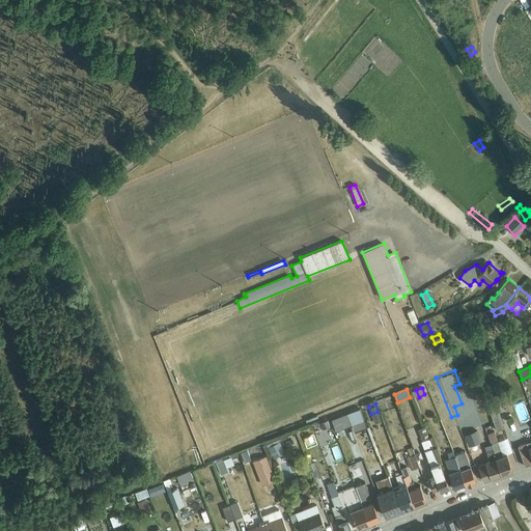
[(495,408),(488,410),(497,430),(504,427),(495,408)]
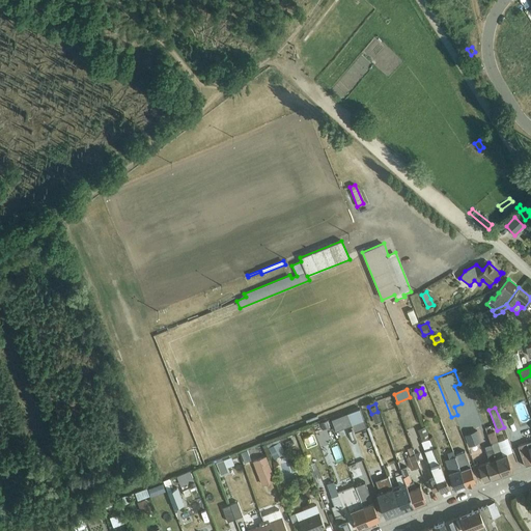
[(352,425),(364,420),(360,409),(347,414),(352,425)]
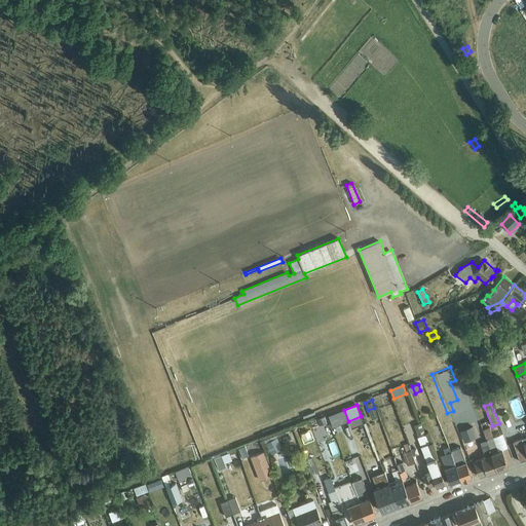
[(341,411),(331,415),(334,422),(344,418),(341,411)]
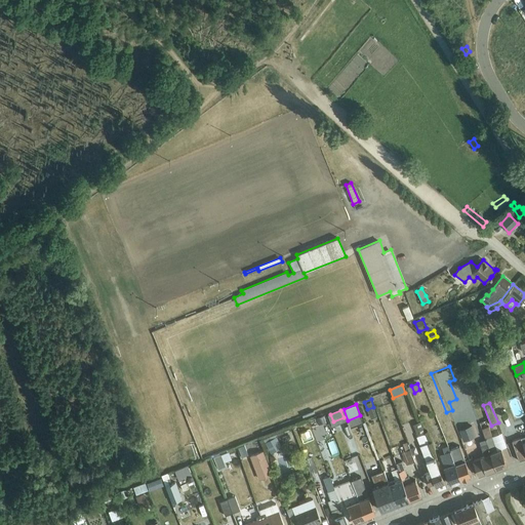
[(324,415),(316,418),(319,425),(326,421),(324,415)]
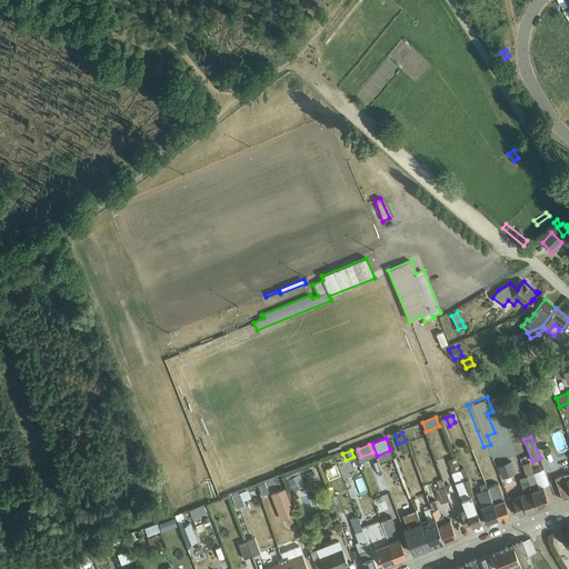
[(390,450),(377,456),(380,463),(392,459),(408,499),(411,498),(395,457),(392,457),(390,450)]
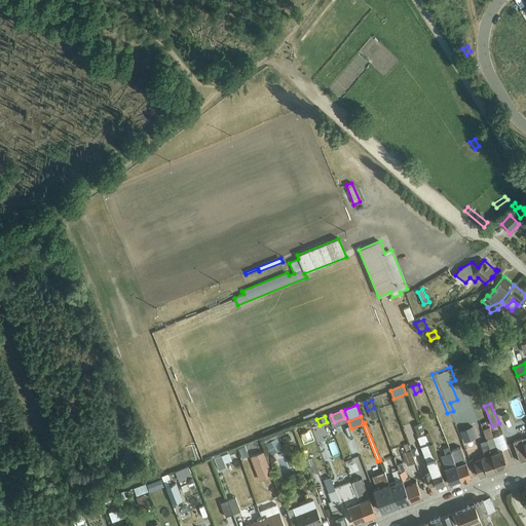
[(346,453),(354,450),(343,421),(336,424),(346,453)]
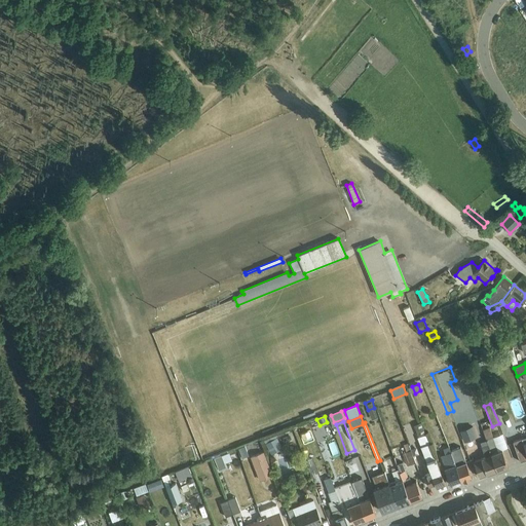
[(420,423),(413,425),(418,438),(417,438),(424,457),(423,457),(422,459),(423,462),(425,462),(426,462),(430,472),(423,475),(428,487),(436,485),(437,487),(445,484),(426,435),(424,435),(420,423)]
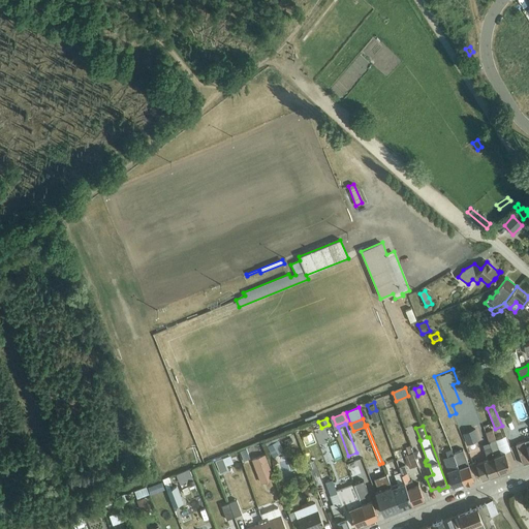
[(475,428),(462,433),(467,444),(479,439),(475,428)]
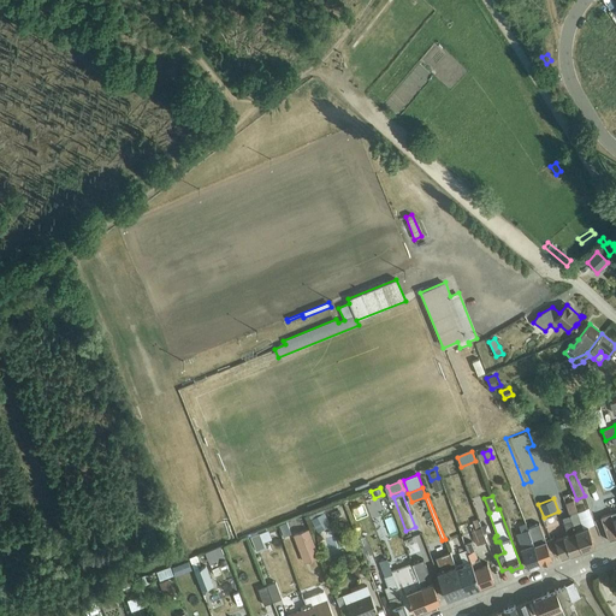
[(569,516),(582,551),(588,549),(594,546),(587,526),(582,528),(573,501),(566,504),(569,516)]
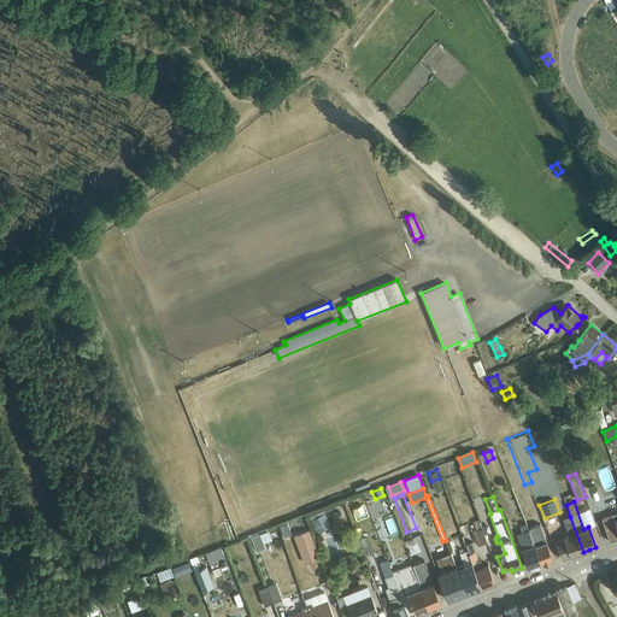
[(322,510),(310,517),(318,534),(331,527),(325,515),(324,515),(322,510)]
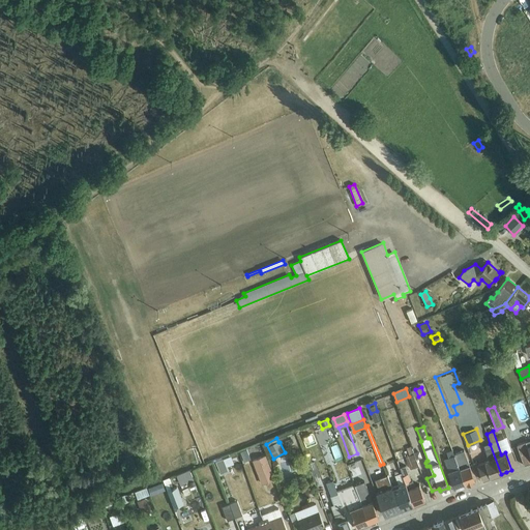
[(529,440),(517,445),(524,466),(529,463),(529,440)]
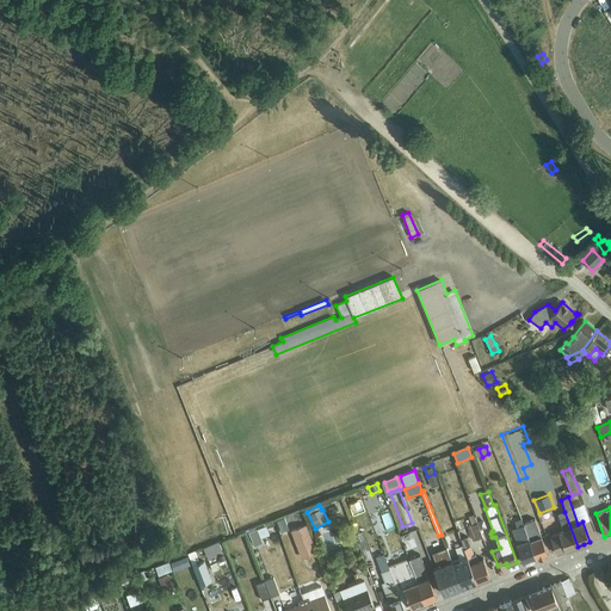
[(578,547),(565,512),(557,514),(563,531),(549,536),(556,555),(578,547)]
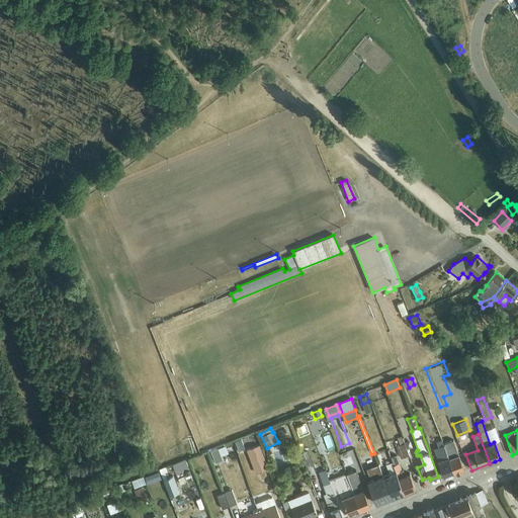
[(400,445),(397,446),(401,458),(409,455),(402,436),(397,438),(400,445)]
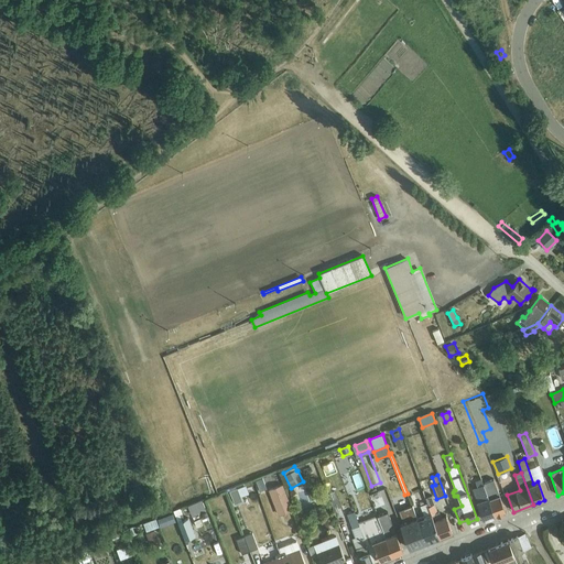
[(263,479),(256,481),(258,489),(266,486),(263,479)]
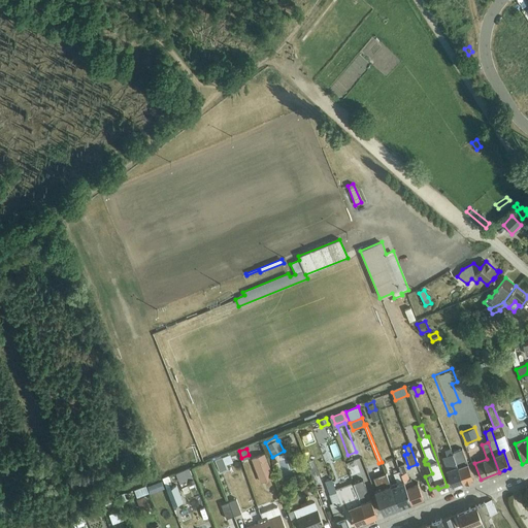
[(464,483),(453,452),(451,449),(442,452),(443,457),(441,457),(453,487),(464,483)]
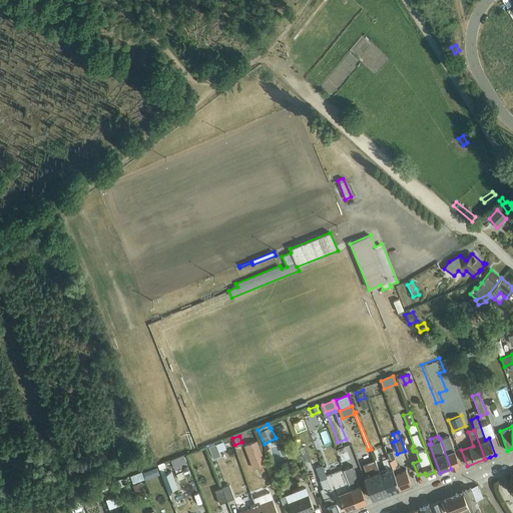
[(440,439),(451,469),(460,466),(449,436),(440,439)]
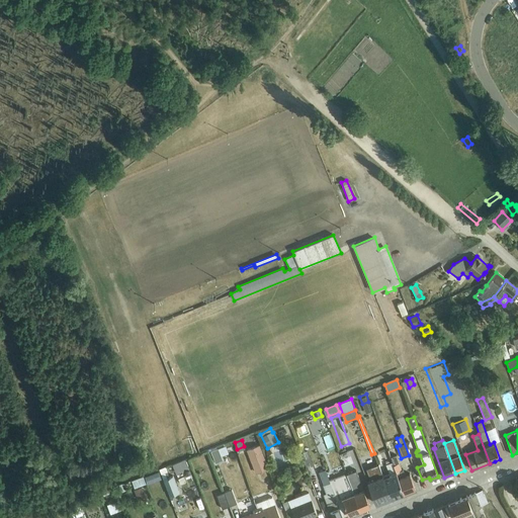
[(259,445),(247,450),(256,473),(268,468),(259,445)]
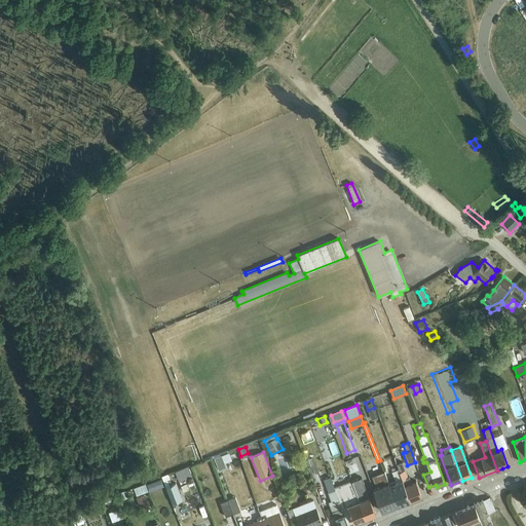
[(309,455),(305,457),(309,466),(307,467),(311,478),(313,477),(314,480),(320,478),(312,458),(310,458),(309,455)]
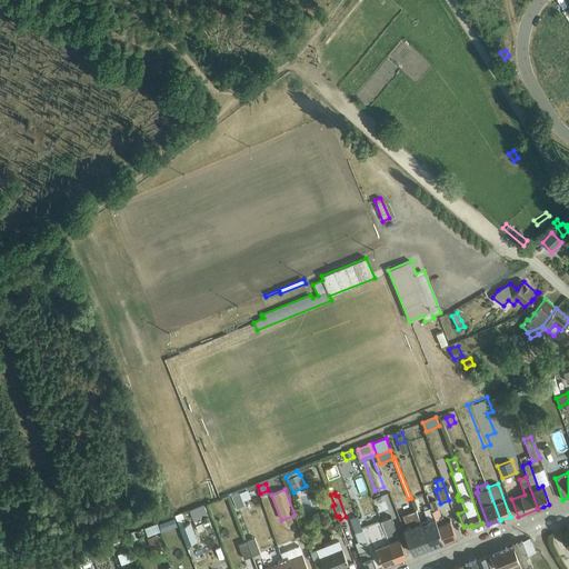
[(431,508),(443,541),(457,537),(450,520),(445,522),(442,516),(441,517),(433,492),(426,496),(431,508)]
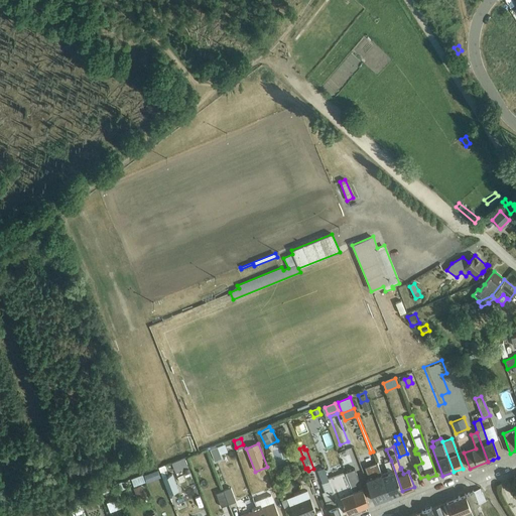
[(217,447),(210,450),(215,462),(222,459),(217,447)]
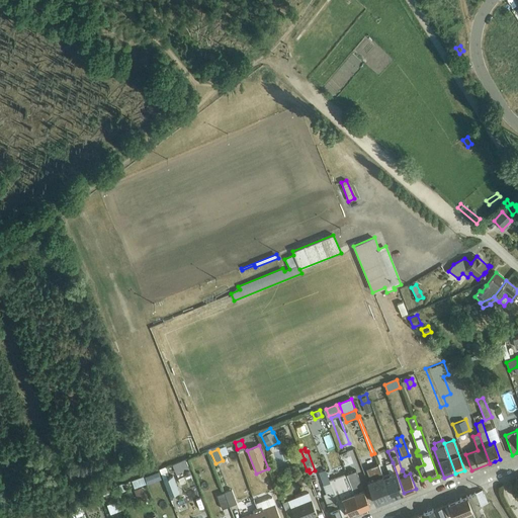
[(335,453),(338,465),(348,462),(344,450),(335,453)]
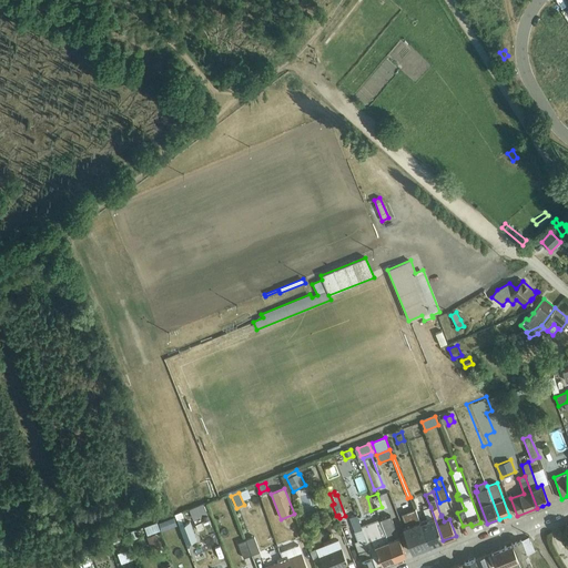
[(389,495),(384,497),(388,508),(394,506),(389,495)]
